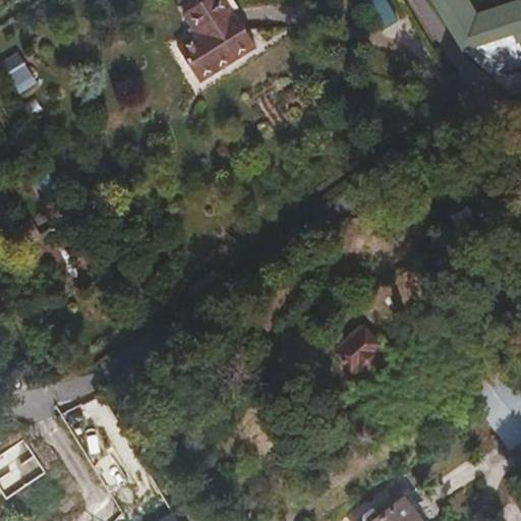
[(197,35),(179,46),(201,82),(256,48),(226,0),(204,0),(183,12),(197,35)]
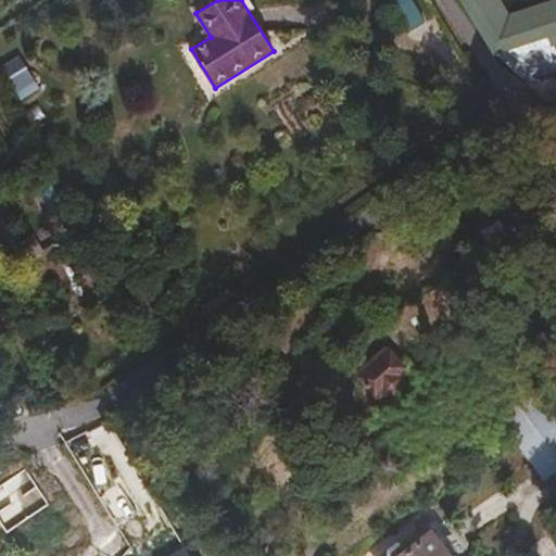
[(466,0),(496,49),(555,39),(555,8),(510,14),(501,0),(466,0)]
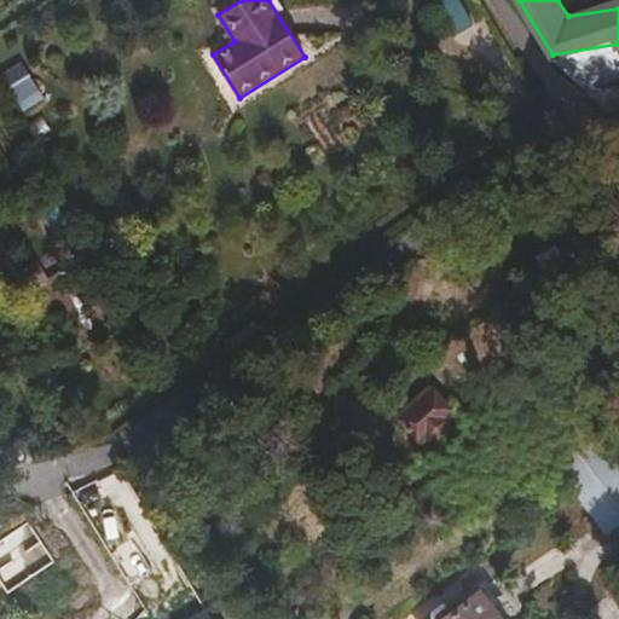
[(24,62),(3,74),(23,106),(45,94),(24,62)]
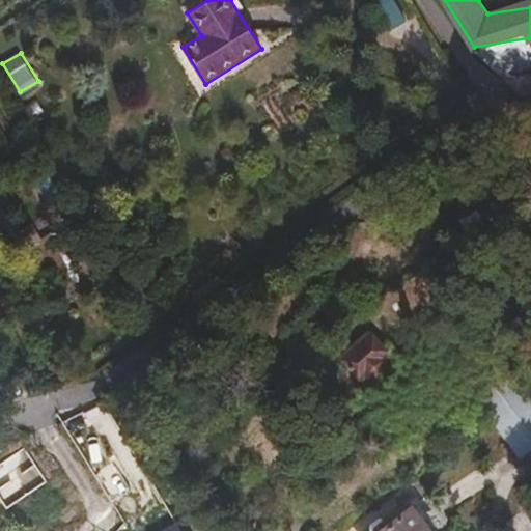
[(340,352),(358,374),(385,351),(368,331),(340,352)]
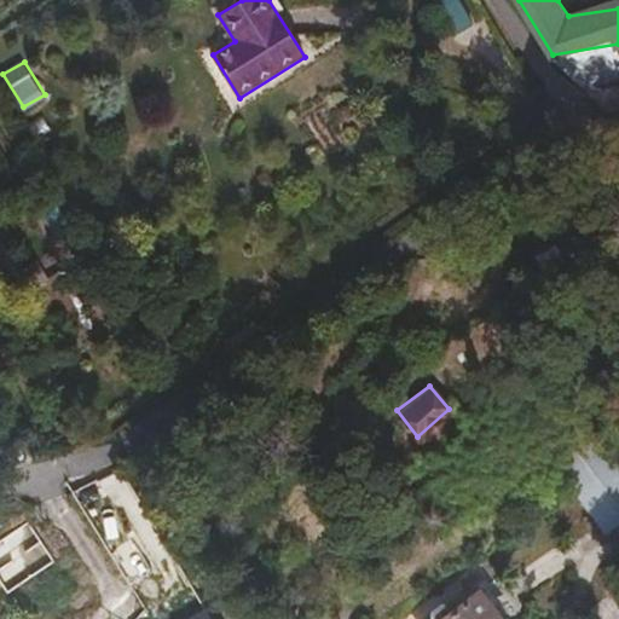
[(551,461),(595,521),(618,503),(618,466),(591,431),(551,461)]
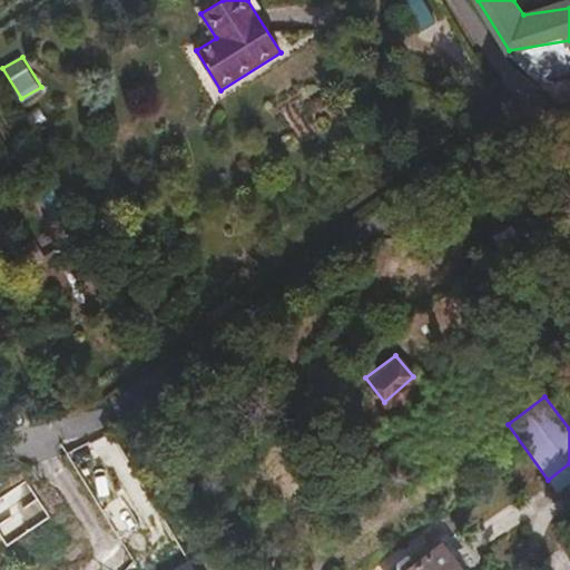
[(395,567),(397,569),(459,569),(439,542),(415,561),(410,557),(405,554),(400,554),(396,558),(394,562),(395,567)]
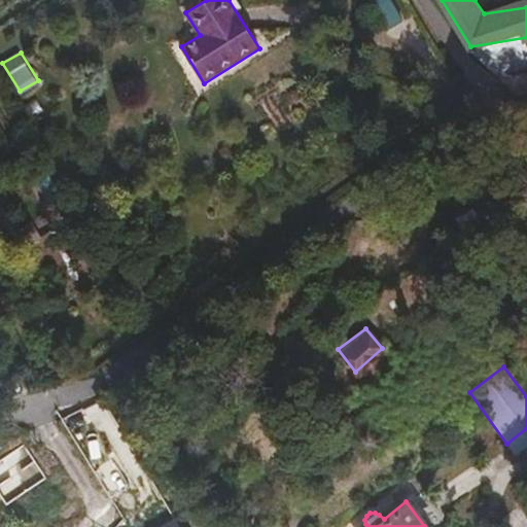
[(497,526),(526,526),(526,524),(514,506),(494,521),(497,526)]
